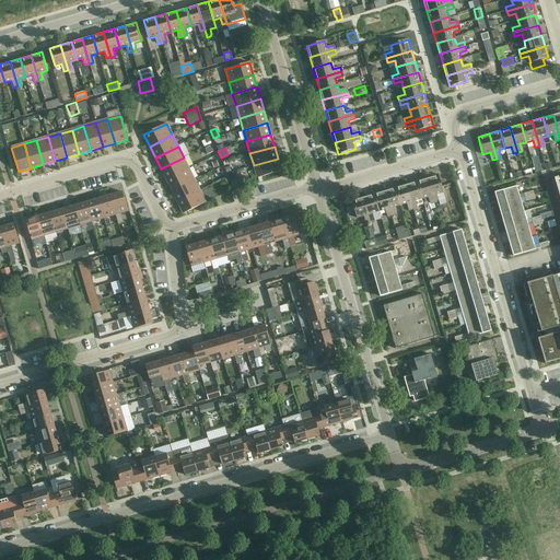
[(184,158),(161,168),(166,179),(189,168),(184,158)]
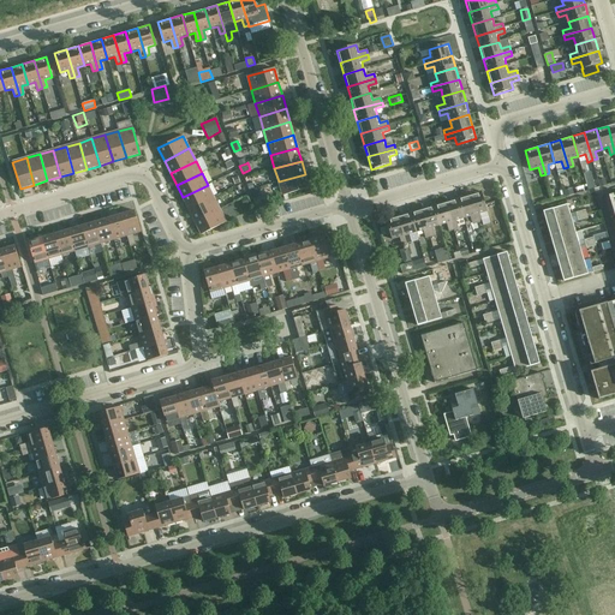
[(305,174),(279,181),(282,196),(309,187),(305,174)]
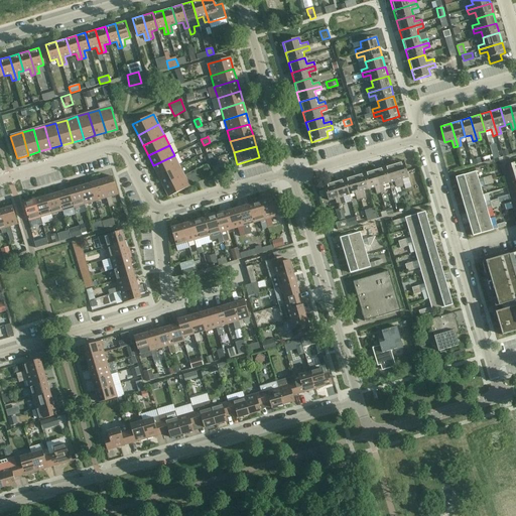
[(174,155),(153,165),(158,176),(179,165),(174,155)]
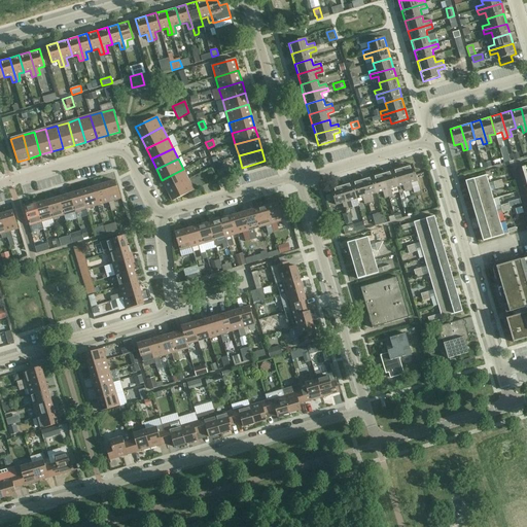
[(401,168),(409,191),(413,190),(411,183),(417,181),(413,165),(401,168)]
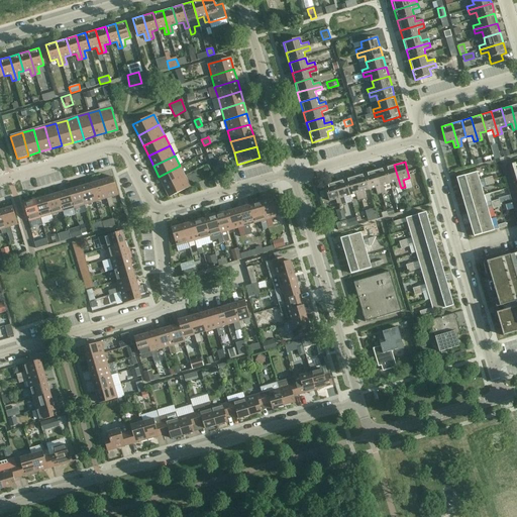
[(394,165),(385,167),(389,184),(395,182),(397,189),(401,188),(394,165)]
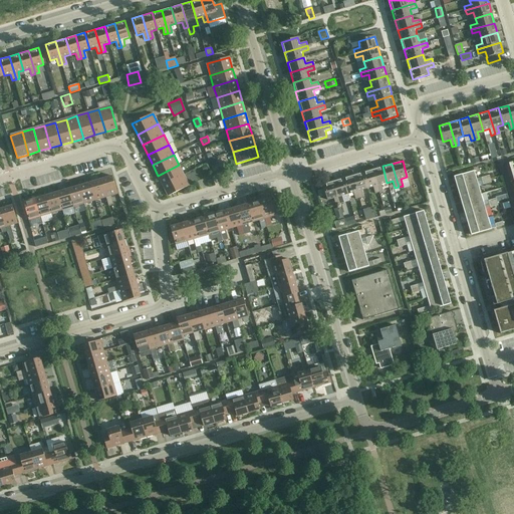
[(179,165),(158,176),(163,186),(184,175),(179,165)]
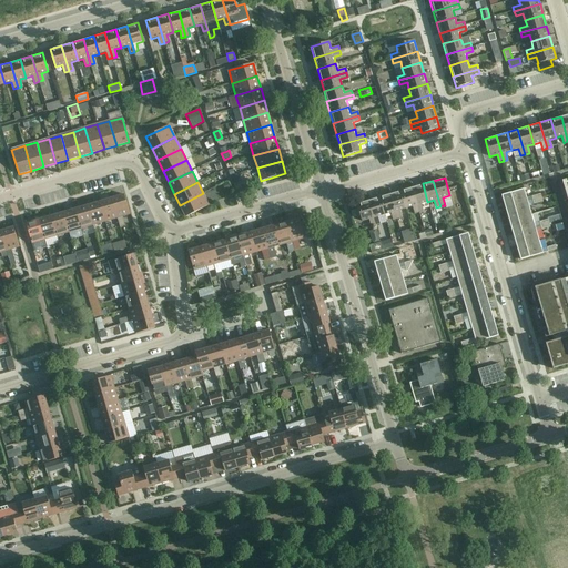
[(423,183),(412,186),(419,212),(424,211),(422,204),(427,202),(423,183)]
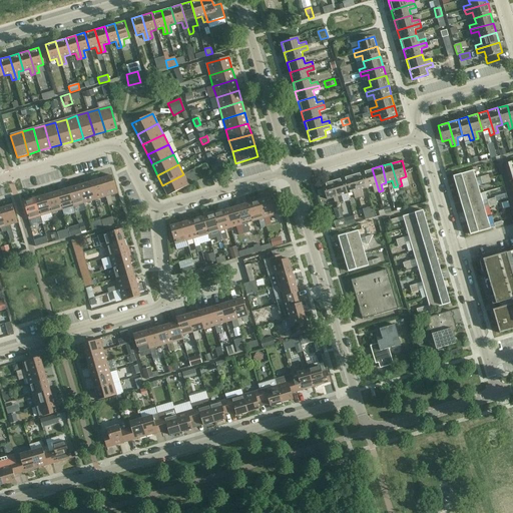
[(512,165),(512,166),(512,304),(493,311),(499,334),(512,329),(512,165)]
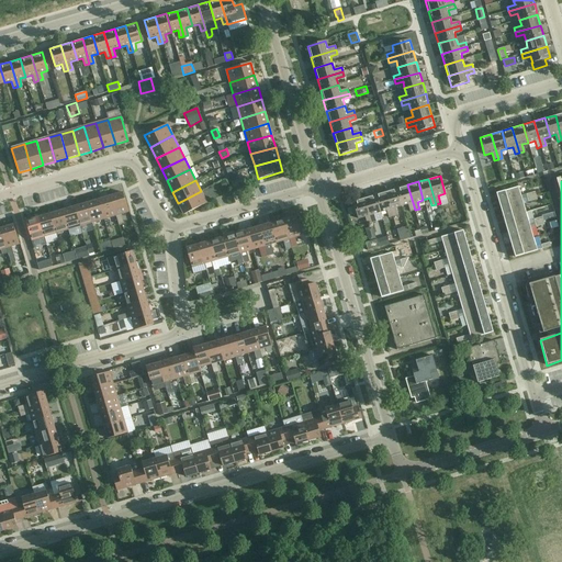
[(415,210),(407,184),(396,188),(402,206),(408,204),(411,212),(415,210)]
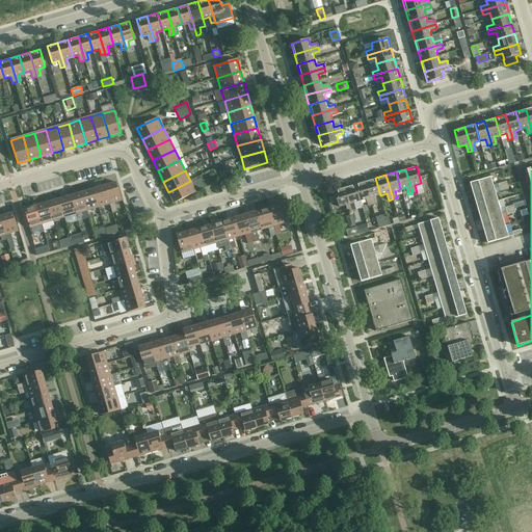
[(470,183),(474,195),(495,189),(490,177),(470,183)]
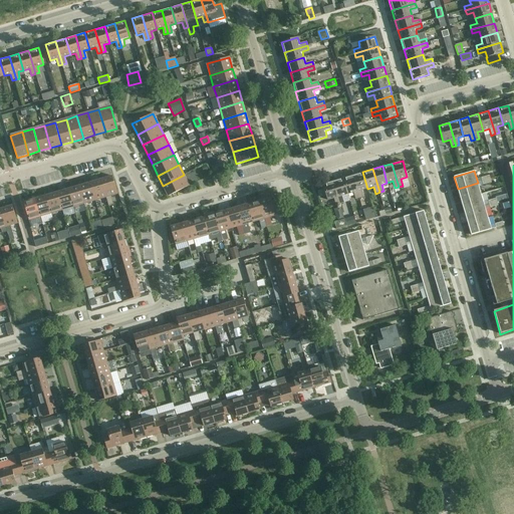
[(362,172),(352,175),(359,198),(363,197),(361,190),(367,189),(362,172)]
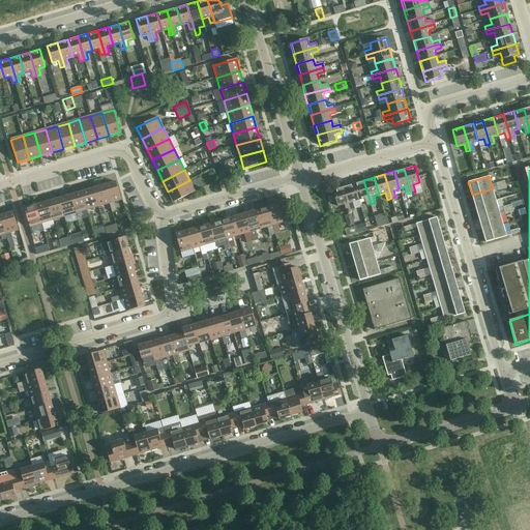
[(189,180),(168,192),(173,202),(195,192),(189,180)]
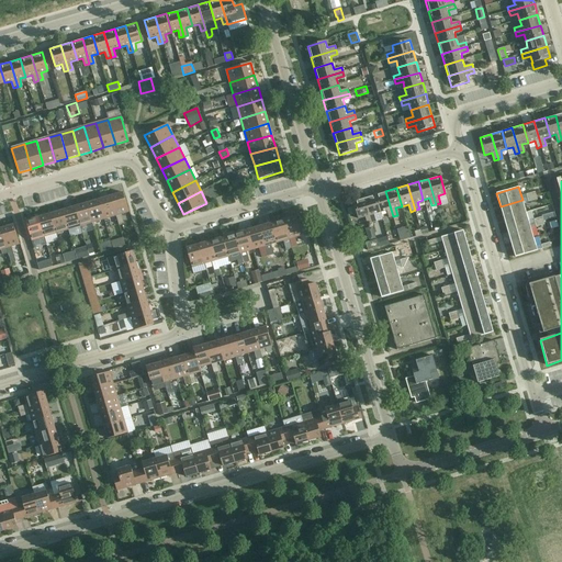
[(393,216),(385,191),(374,194),(380,212),(386,211),(389,217),(393,216)]
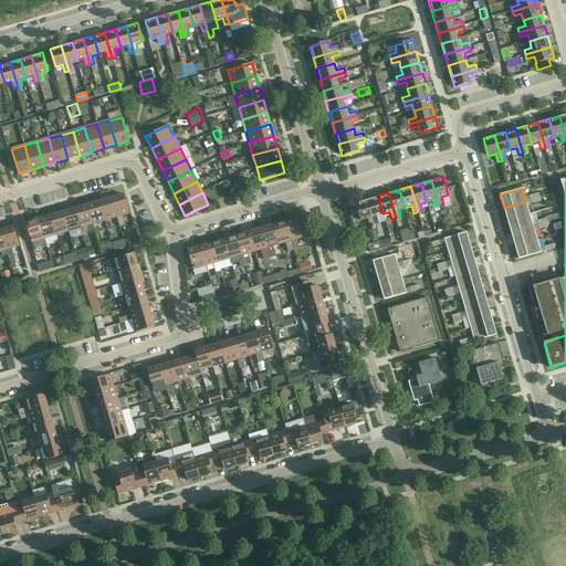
[(124,194),(112,198),(117,217),(129,213),(124,194)]
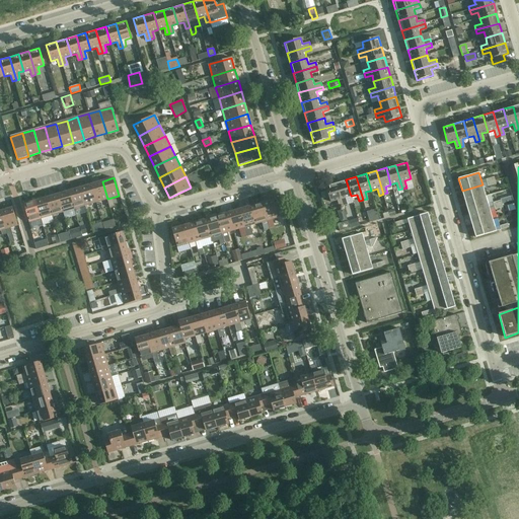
[(346,179),(337,182),(343,206),(347,205),(345,198),(351,196),(346,179)]
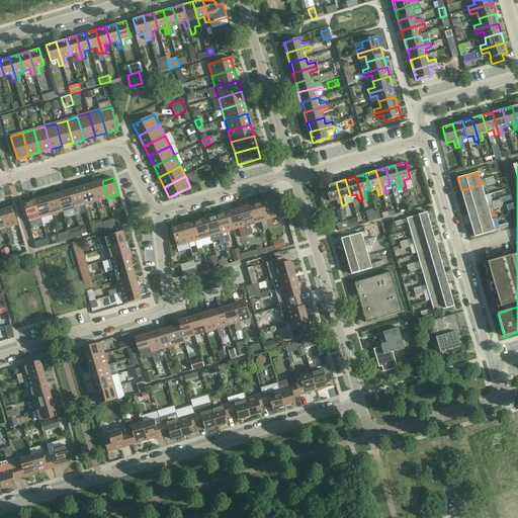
[(96,202),(107,198),(102,181),(91,184),(96,202)]
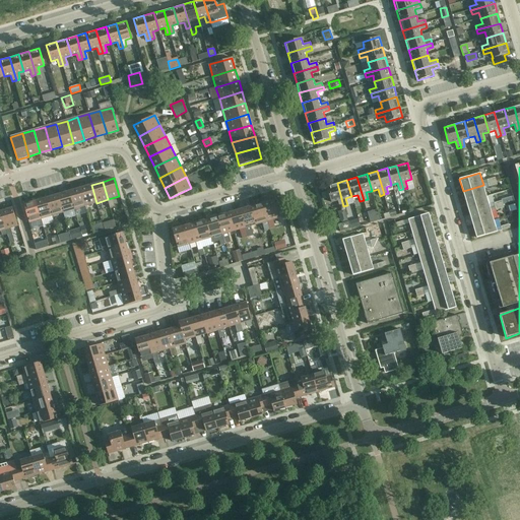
[(339,207),(343,206),(337,183),(326,186),(331,202),(337,201),(339,207)]
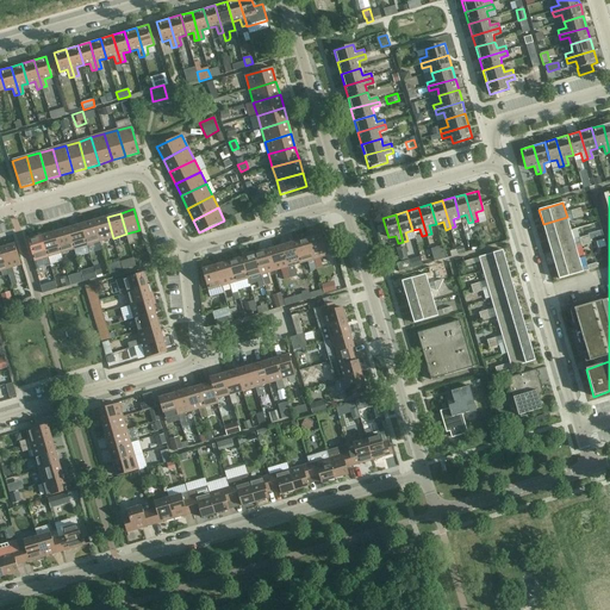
[(107,217),(94,221),(100,242),(113,238),(107,217)]
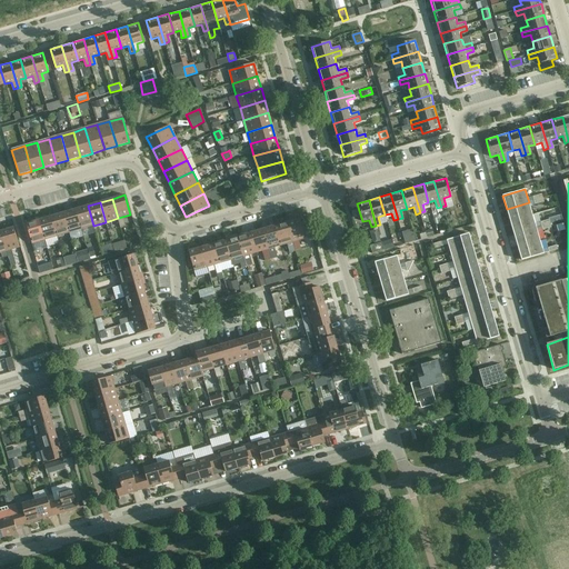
[(507,209),(510,221),(532,215),(529,202),(507,209)]
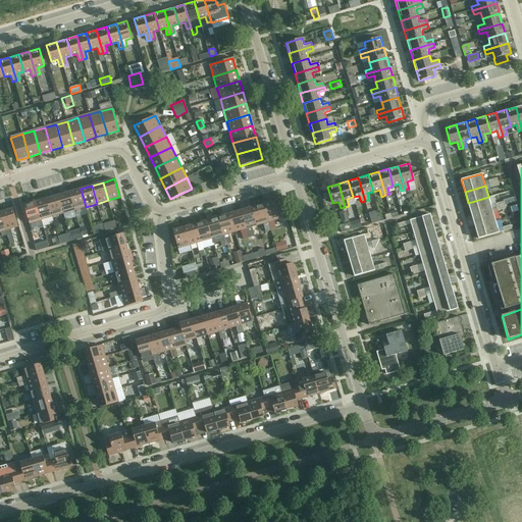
[(74,210),(86,207),(81,189),(69,192),(74,210)]
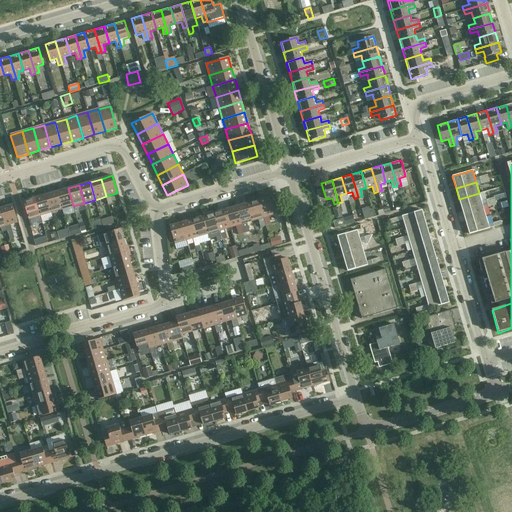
[(73,206),(68,188),(57,192),(62,209),(73,206)]
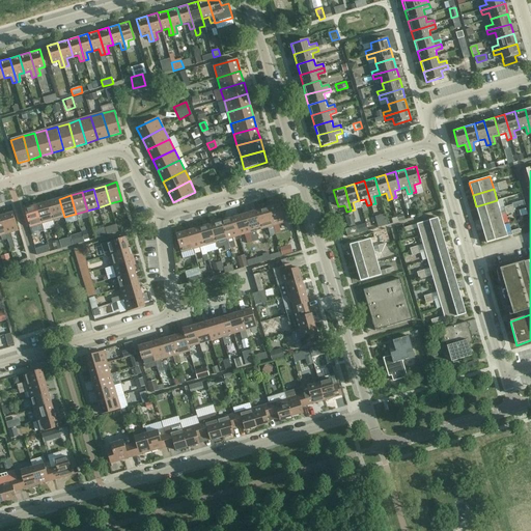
[(64,217),(59,199),(48,202),(53,221),(64,217)]
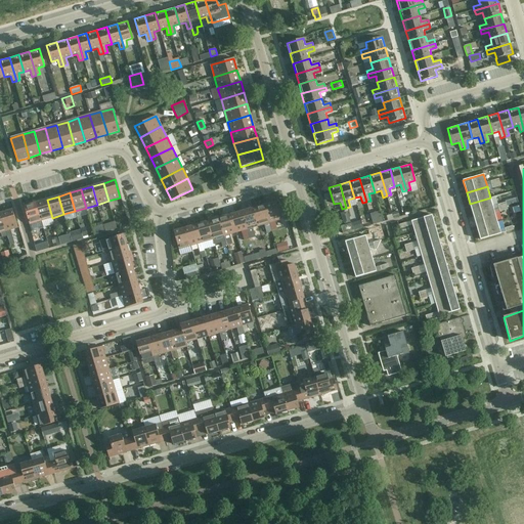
[(494,210),(490,198),(470,204),(473,216),(494,210)]
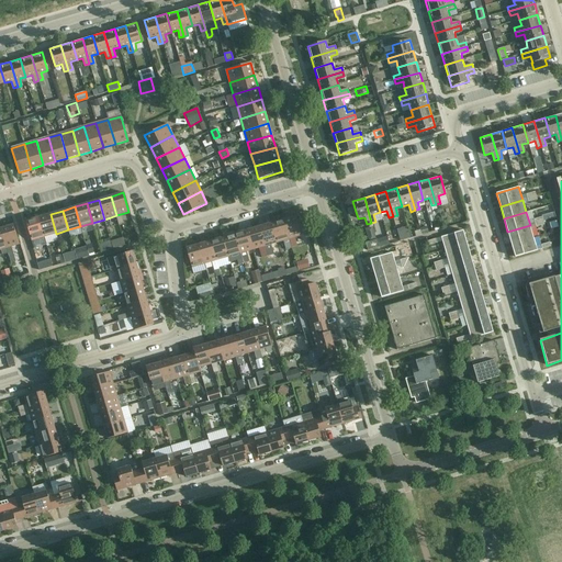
[(51,214),(38,217),(44,237),(56,234),(51,214)]
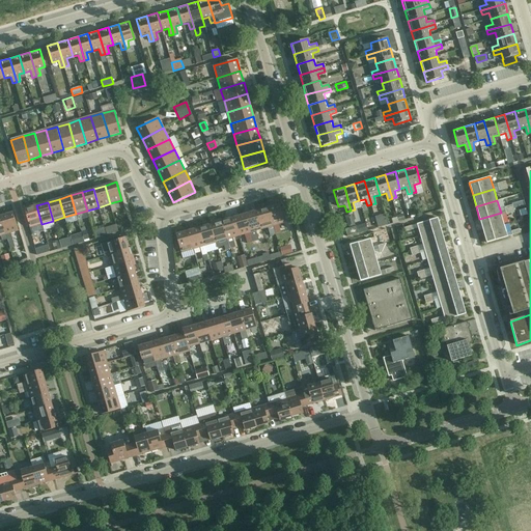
[(276,234),(281,233),(279,224),(285,222),(283,216),(280,207),(279,204),(268,207),(276,234)]
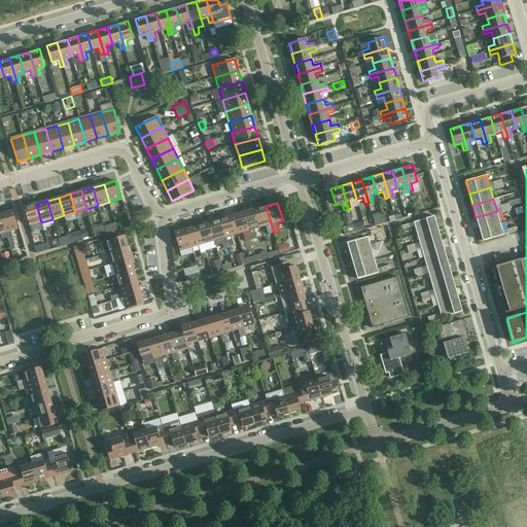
[(41,222),(36,204),(25,207),(30,225),(41,222)]
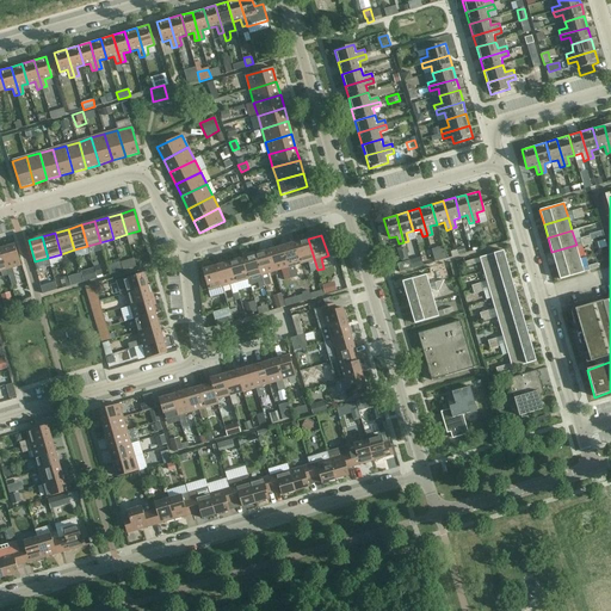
[(295,242),(301,264),(308,261),(310,272),(318,270),(308,239),(295,242)]
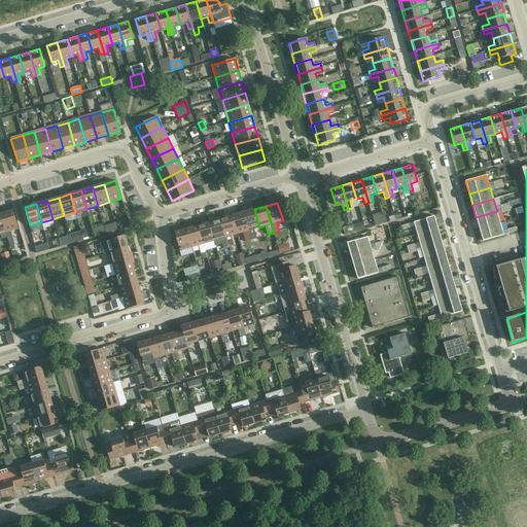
[(243,213),(248,231),(251,241),(257,239),(254,230),(259,227),(254,209),(243,213)]
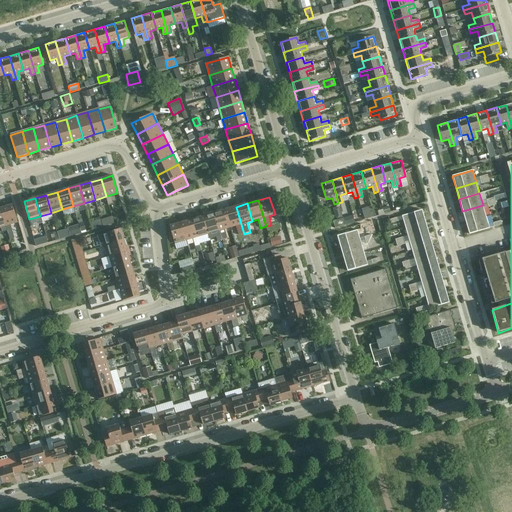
[(6,226),(10,225),(17,223),(12,205),(1,208),(6,226)]
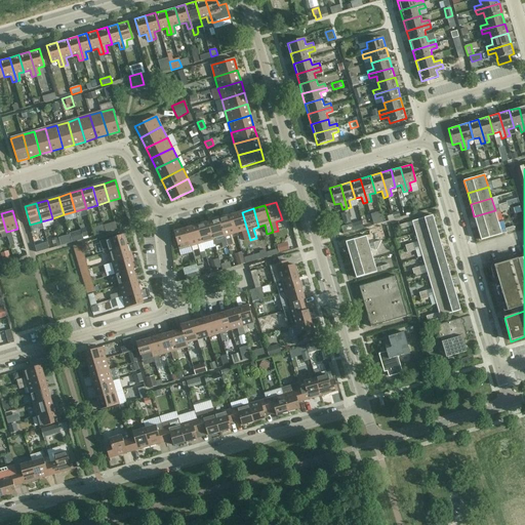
[(474,216),(478,228),(498,221),(495,210),(474,216)]
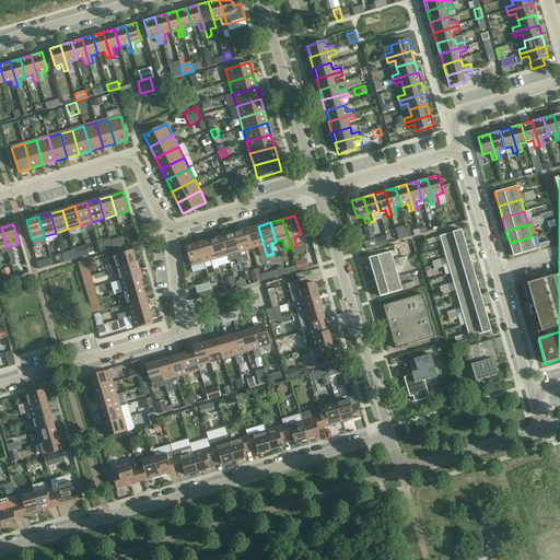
[(264,245),(258,226),(246,230),(252,248),(264,245)]
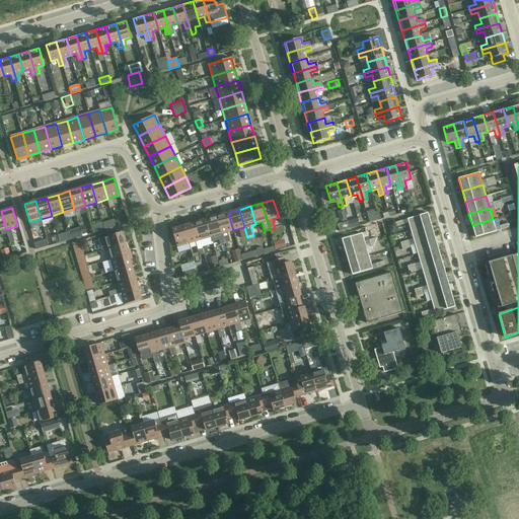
[(367,215),(369,222),(379,219),(377,212),(367,215)]
